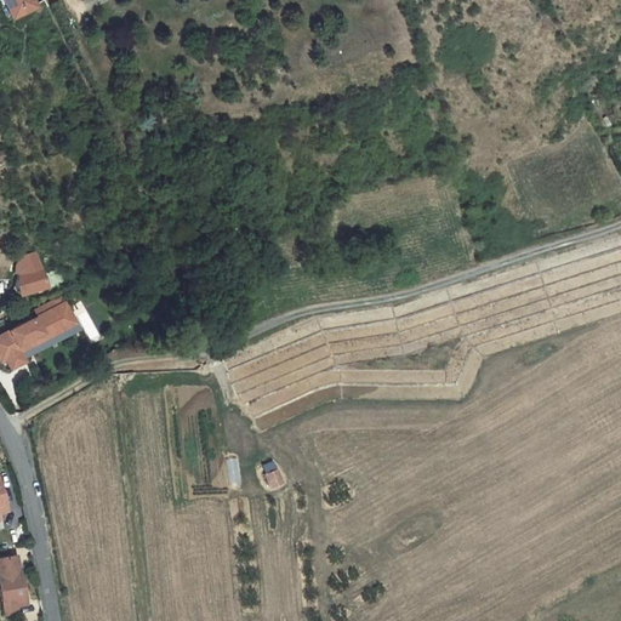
[(0,0),(9,17),(32,7),(28,0),(0,0)]
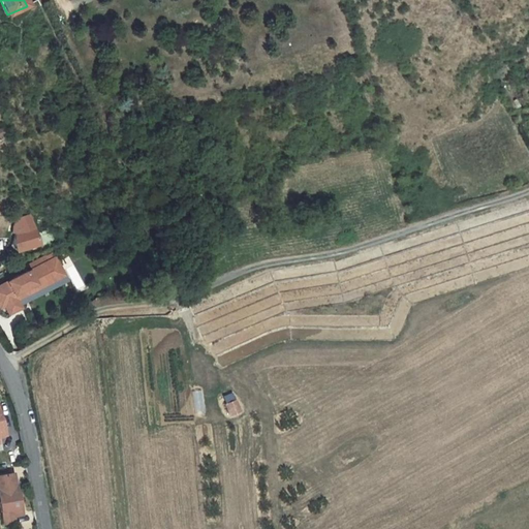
[(517,100),(508,104),(511,111),(520,105),(517,100)]
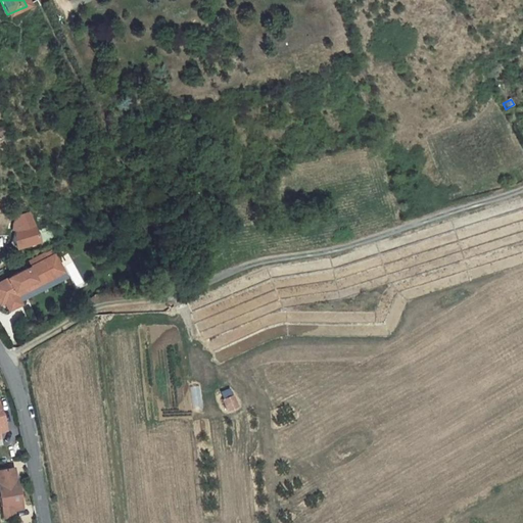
[(15,248),(38,241),(30,215),(19,218),(13,241),(15,248)]
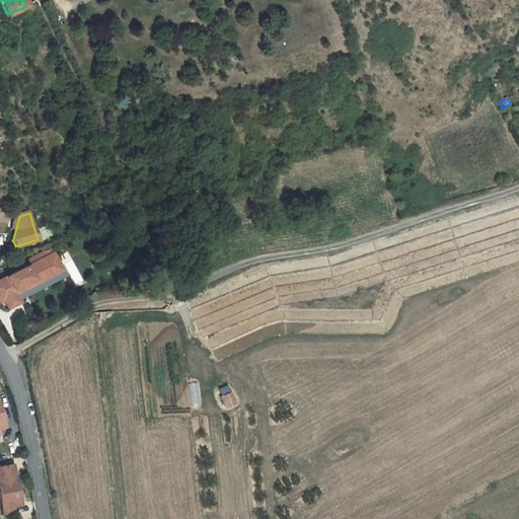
[(54,252),(43,258),(51,275),(62,269),(54,252)]
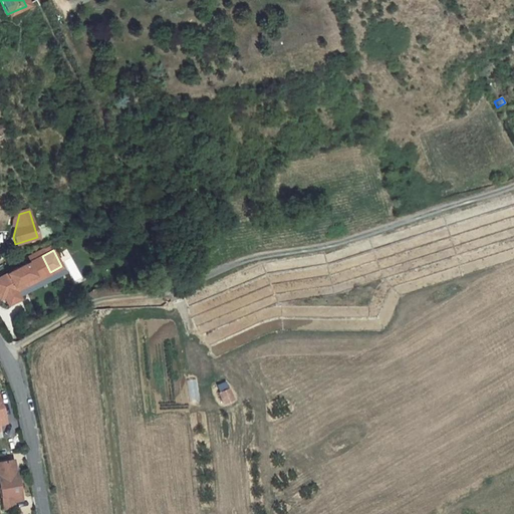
[(42,256),(0,277),(0,296),(3,295),(8,305),(19,299),(15,289),(50,272),(42,256)]
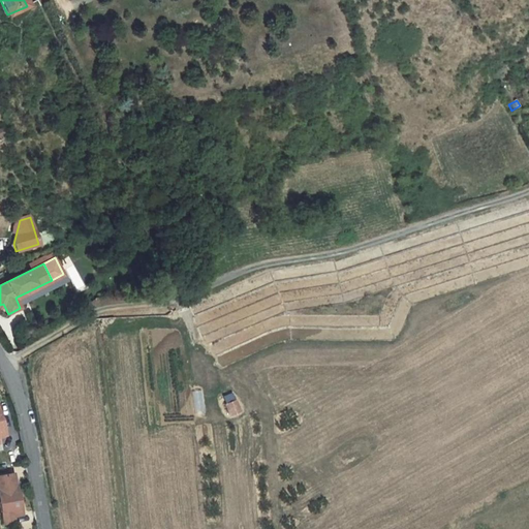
[(195,411),(215,407),(214,399),(204,401),(200,390),(191,392),(195,411)]
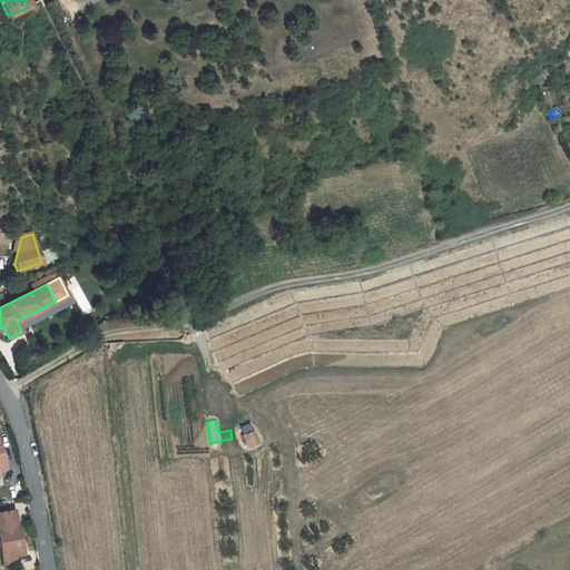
[(243,435),(248,448),(258,443),(253,431),(243,435)]
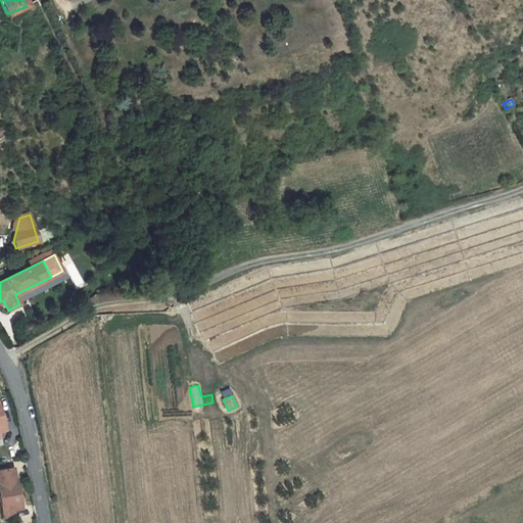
[(13,468),(0,470),(0,502),(3,518),(14,516),(13,510),(12,506),(20,504),(13,468)]
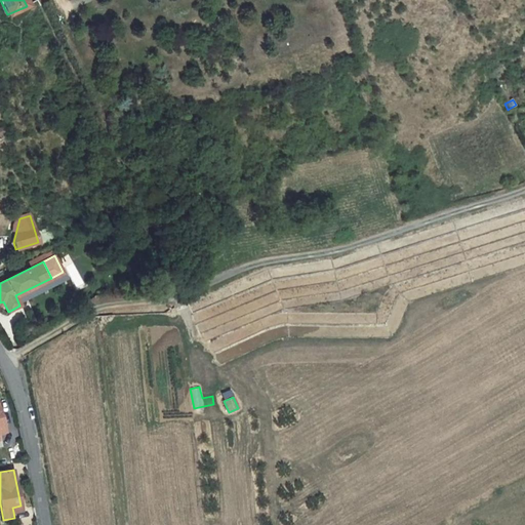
All buildings are outlined.
